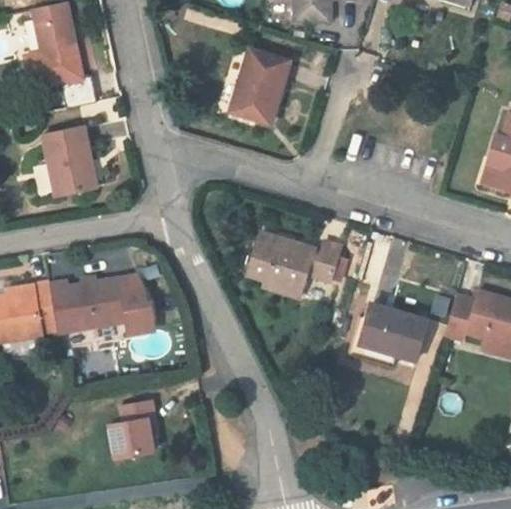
[(85,76),(68,0),(63,0),(35,6),(45,50),(28,53),(34,86),(85,76)]
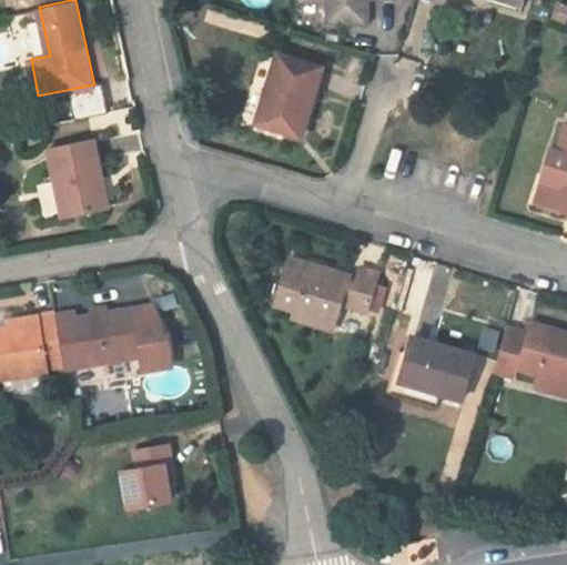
[(328,0),(328,18),(366,19),(367,0),(328,0)]
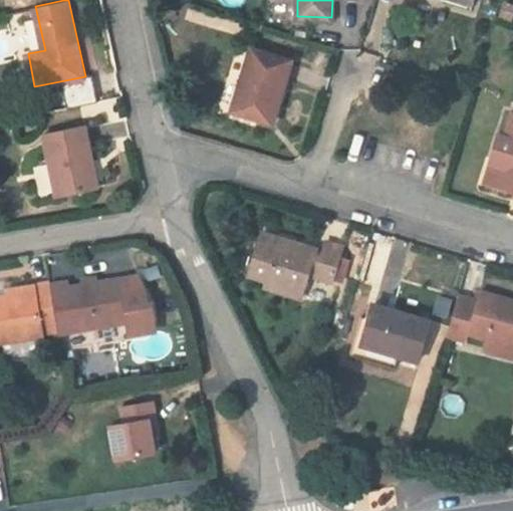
[(252,46),(233,108),(273,120),(292,59),(252,46)]
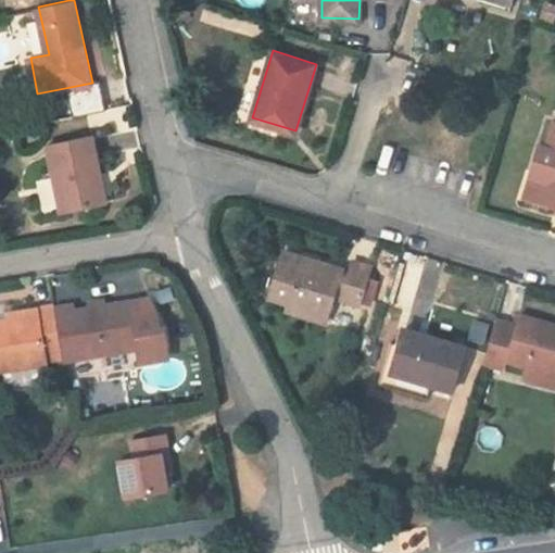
[(547,179),(541,200),(554,203),(554,123),(547,145),(542,142),(532,175),(534,176),(547,179)]
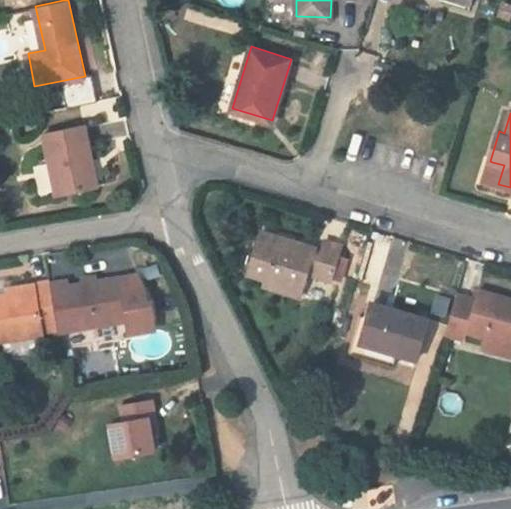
[(85,124),(44,133),(57,194),(98,185),(85,124)]
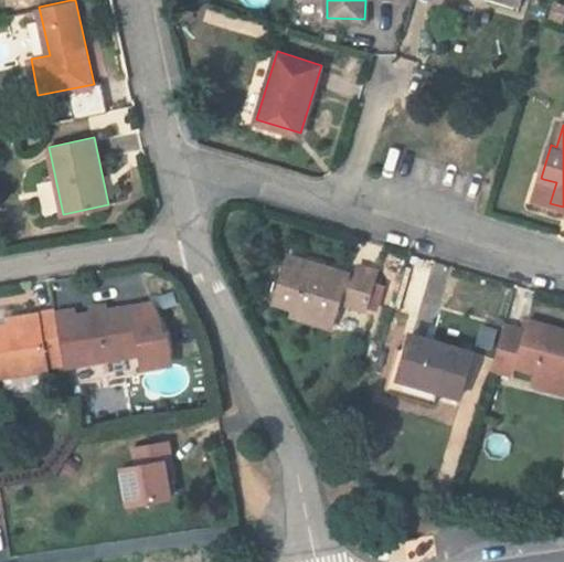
[(51,210),(51,177),(38,177),(38,210),(51,210)]
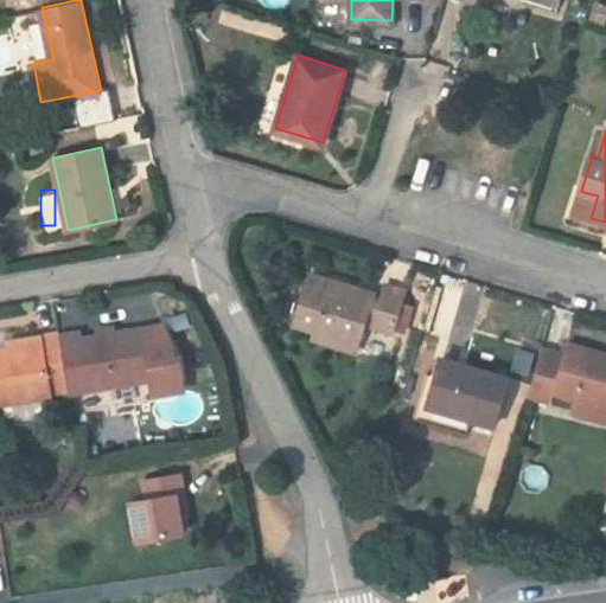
[(578,213),(591,218),(598,196),(584,192),(578,213)]
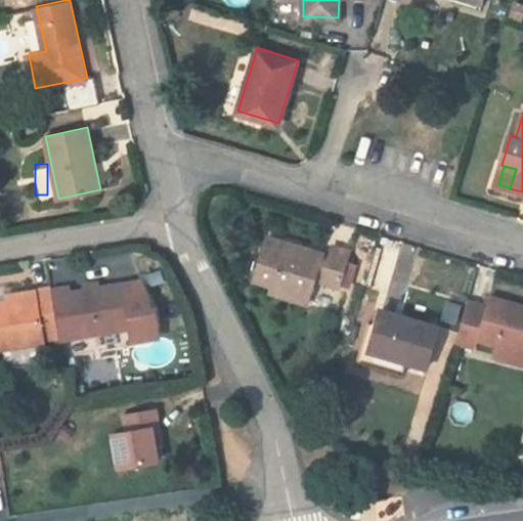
[(315,276),(340,285),(350,250),(334,246),(329,260),(321,258),(323,252),(268,235),(255,278),(273,284),(310,295),(315,276)]
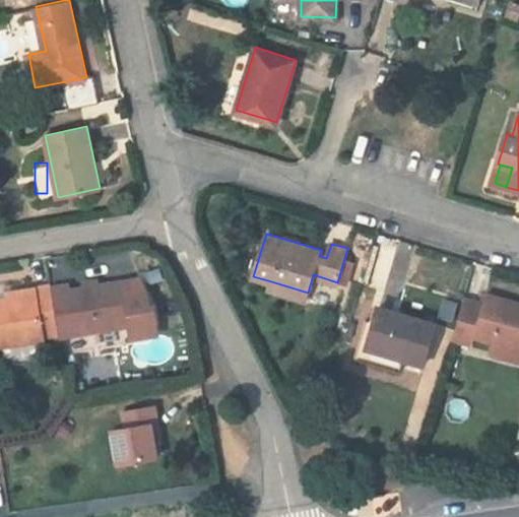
[(68,283),(52,286),(58,329),(59,334),(129,323),(131,335),(157,330),(153,305),(148,306),(146,292),(139,276),(123,278),(69,287),(68,283)]
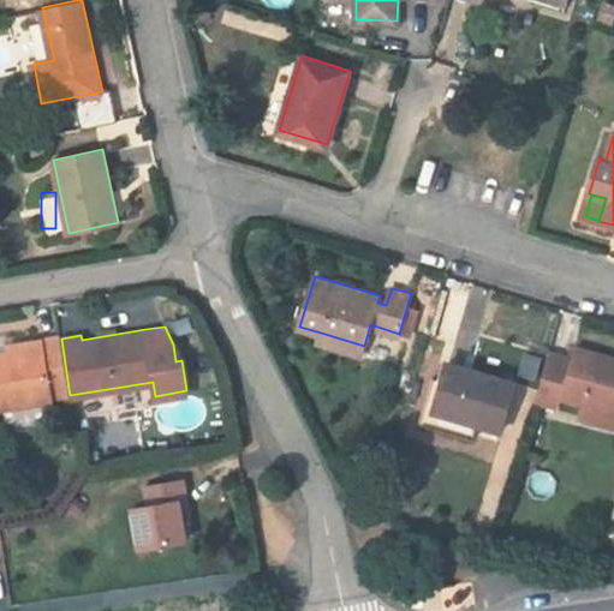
[(361,354),(364,346),(321,333),(319,341),(361,354)]
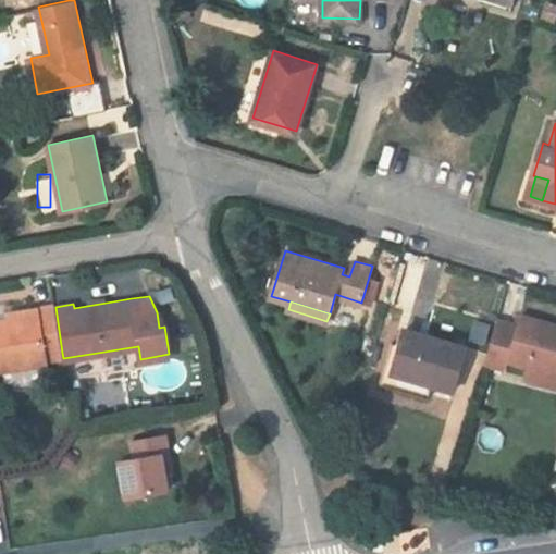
[(0,368),(47,361),(46,355),(62,353),(56,307),(54,304),(37,306),(38,312),(9,317),(0,318),(0,368)]
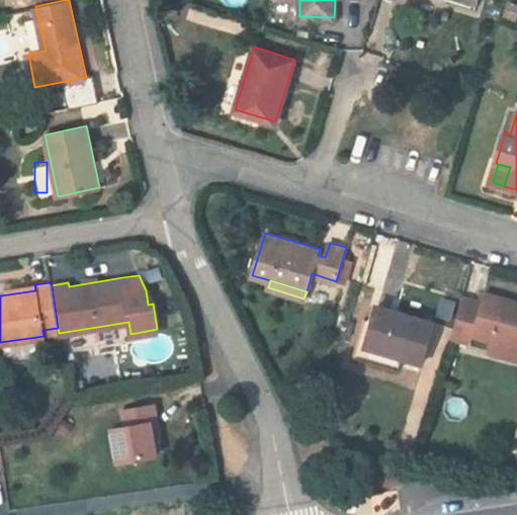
[(8,294),(35,290),(34,284),(7,289),(8,294)]
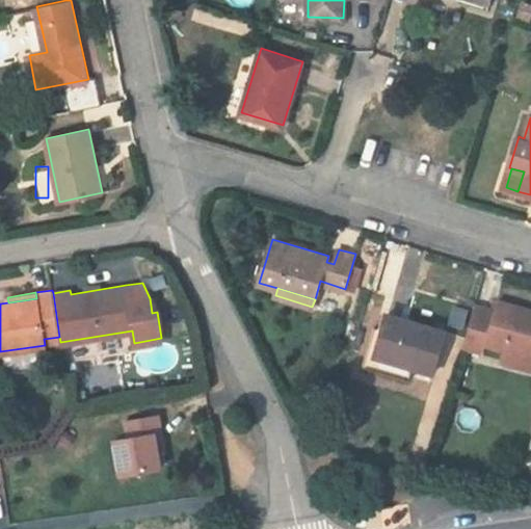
[(530,308),(498,298),(496,307),(477,301),(463,346),(483,351),(486,342),(506,347),(530,354),(530,308)]
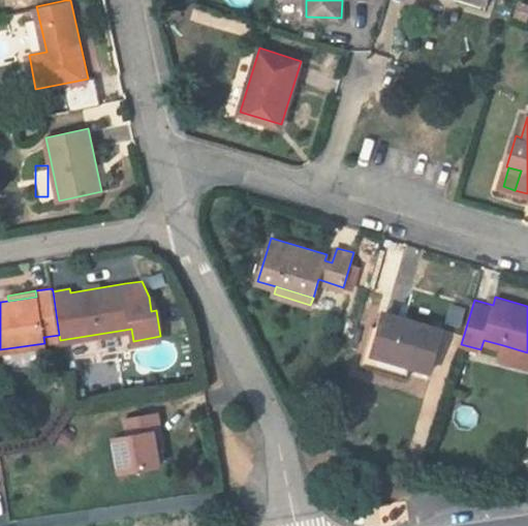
[(411,364),(431,369),(443,328),(385,310),(381,326),(373,323),(361,363),(407,377),(411,364)]
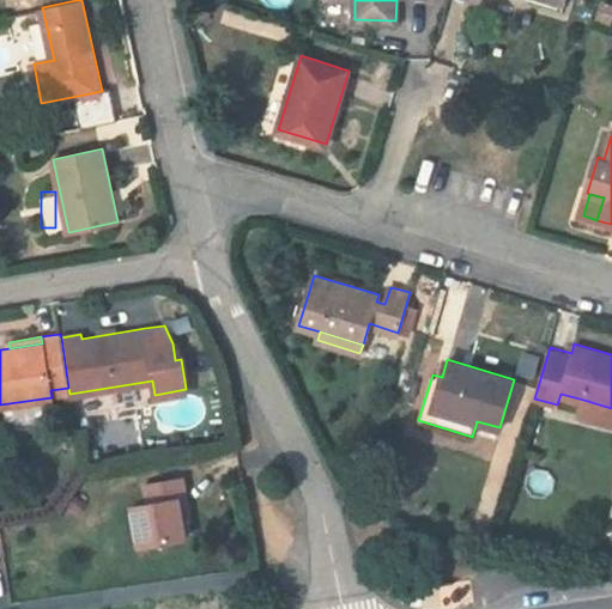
[(611,408),(583,400),(580,415),(611,425),(611,408)]
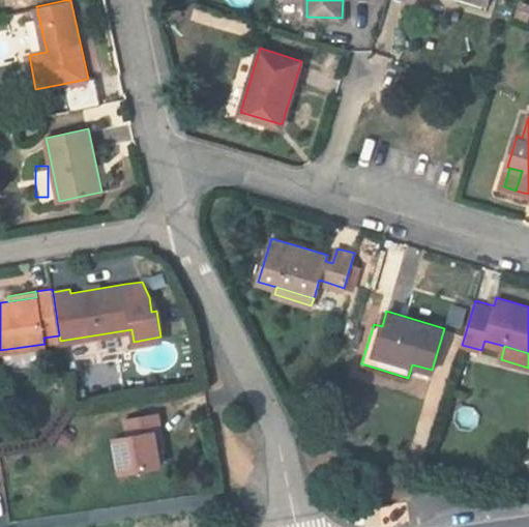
[(158,413),(125,418),(128,435),(115,437),(121,472),(159,465),(156,447),(154,432),(162,431),(158,413)]
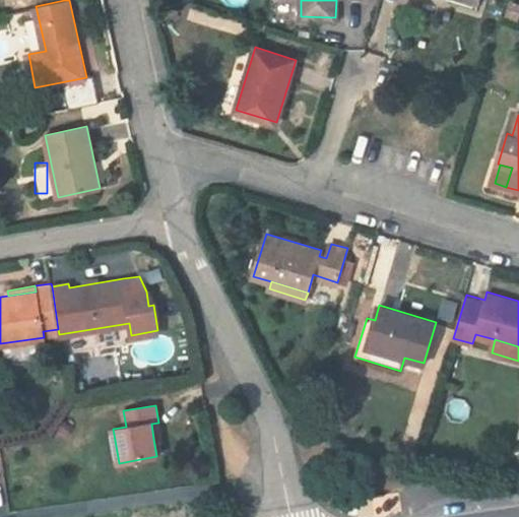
[(161,438),(158,423),(151,424),(153,439),(161,438)]
